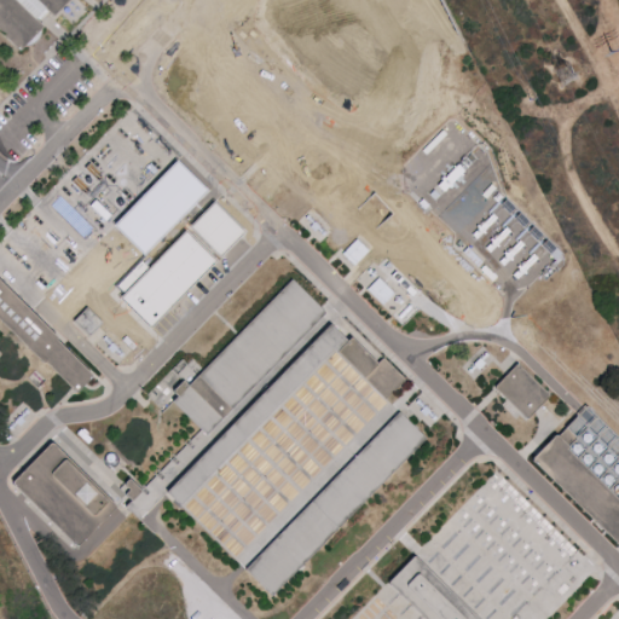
[(0,0),(63,0),(18,45),(0,30),(0,0)]
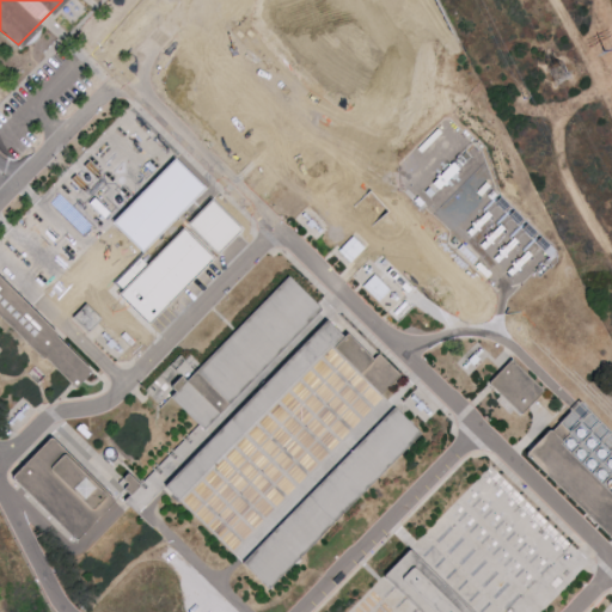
[(0,240),(129,112),(173,160),(115,226),(142,251),(200,194),(244,231),(148,324),(80,259),(37,308),(0,274),(0,240)]
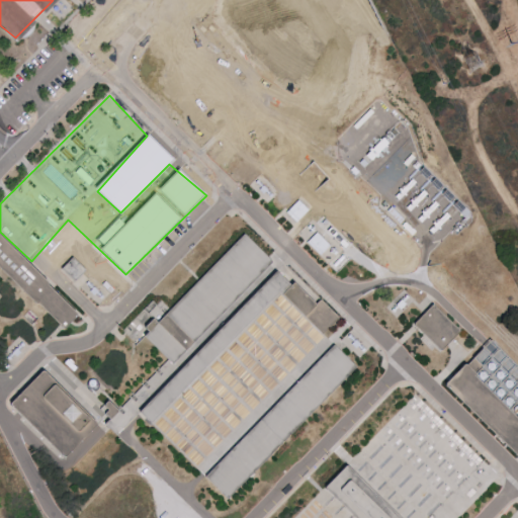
[(100,187),(125,212),(179,157),(154,133),(100,187)]
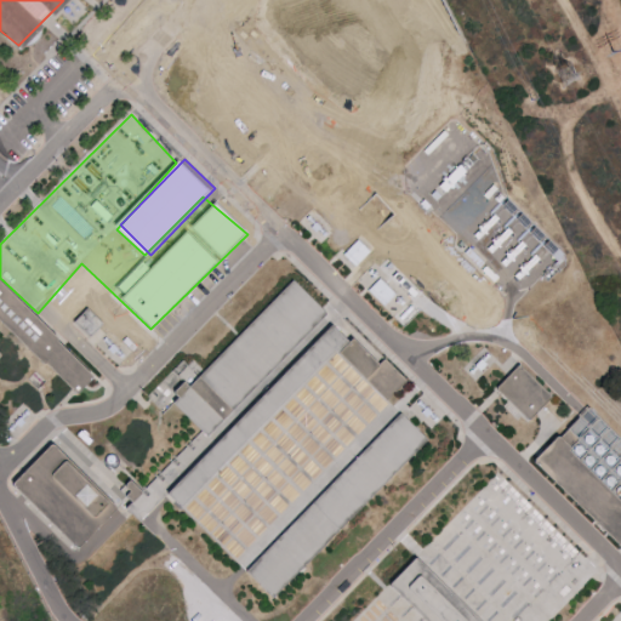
[(294,278),(438,423),(272,599),(165,495),(141,527),(121,503),(81,551),(6,483),(58,428),(97,462),(113,454),(141,494),(201,433),(166,404),(155,412),(147,396),(187,362),(200,374),(294,278)]
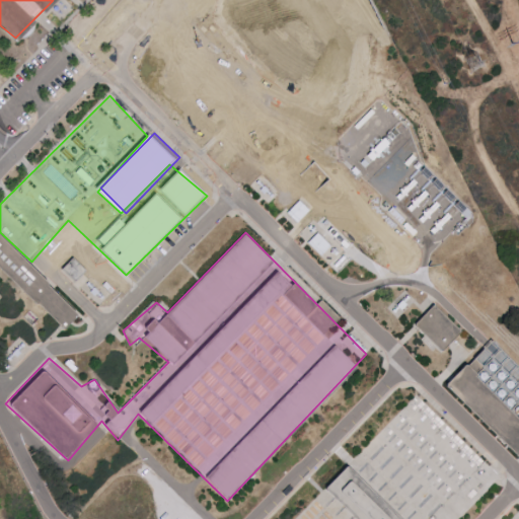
[(464,329),(439,303),(419,322),(444,350),(464,329)]
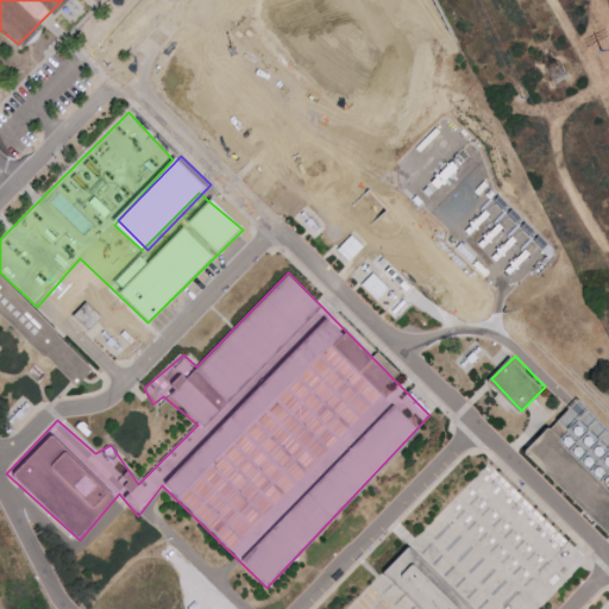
[(483,469),(343,608),(538,608),(584,564),(483,469)]
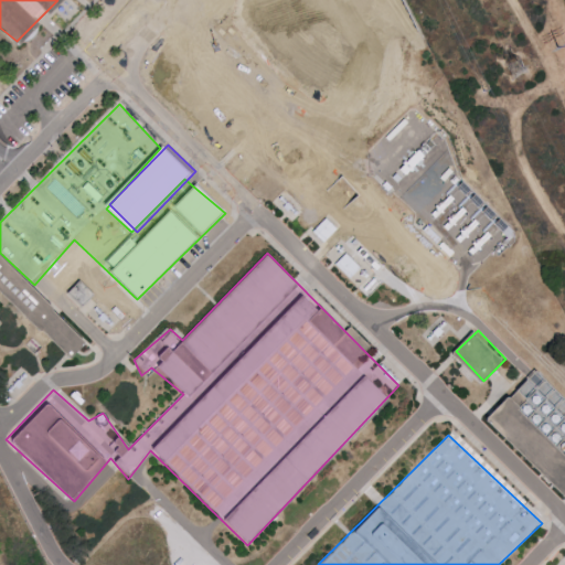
[(564,564),(564,555),(555,564),(564,564)]
